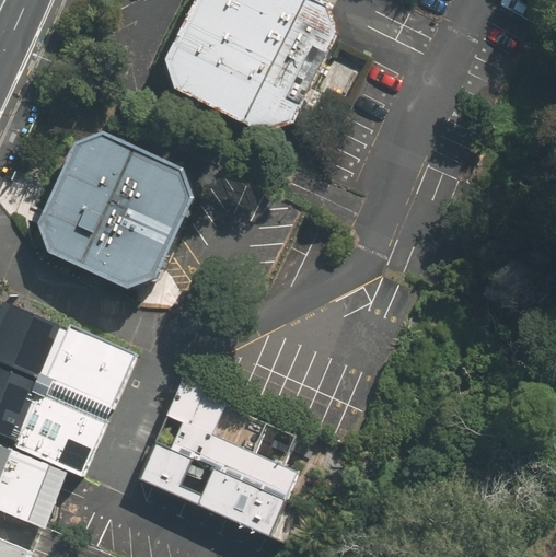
[(194,0),(162,59),(174,90),(264,131),(292,119),(334,38),(328,20),(324,4),(315,0),(194,0)]
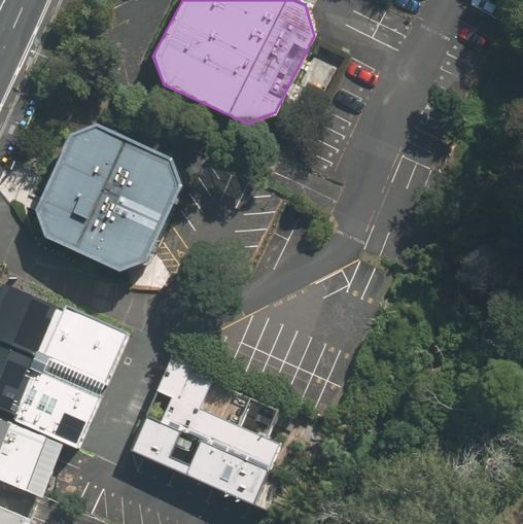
[(43,237),(118,272),(145,264),(182,187),(174,159),(101,128),(67,140),(37,202),(33,209),(43,237)]
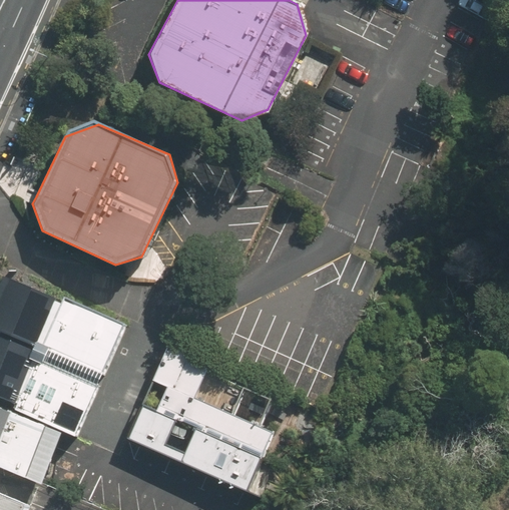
[(0,335),(101,376),(122,325),(0,273),(0,335)]
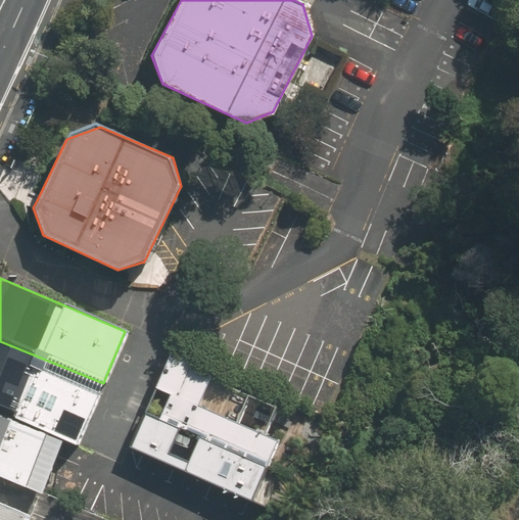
[(0,412),(58,436),(78,444),(103,383),(0,341),(0,412)]
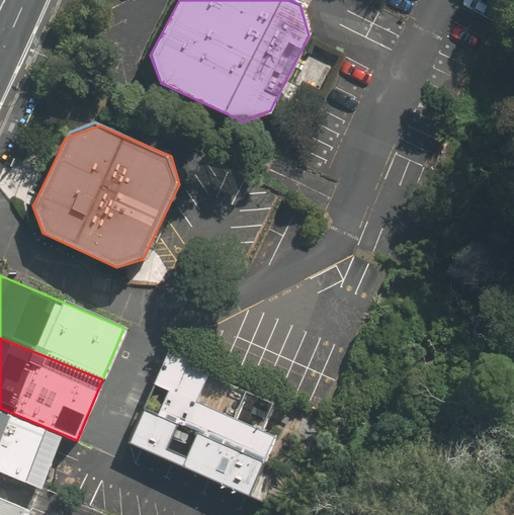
[(278,401),(168,351),(144,407),(263,458),(273,436),(263,432),(278,401)]
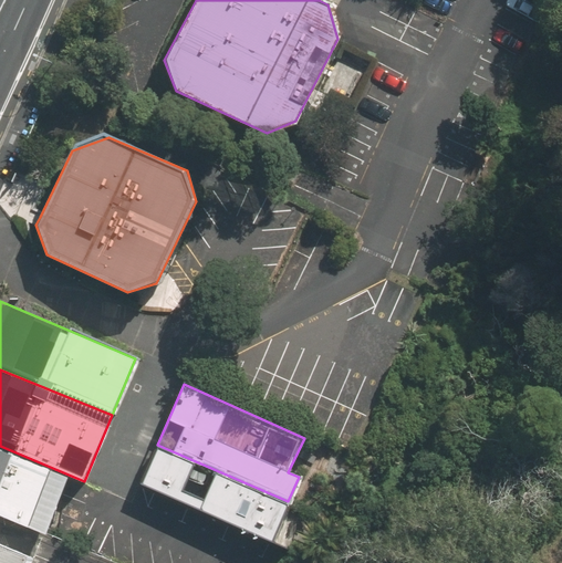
[(288,501),(157,445),(142,482),(271,539),(288,501)]
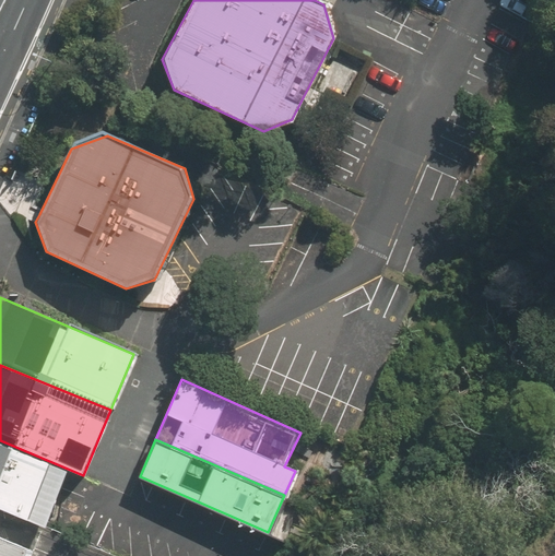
[(62,466),(0,440),(0,513),(36,529),(37,522),(62,466)]
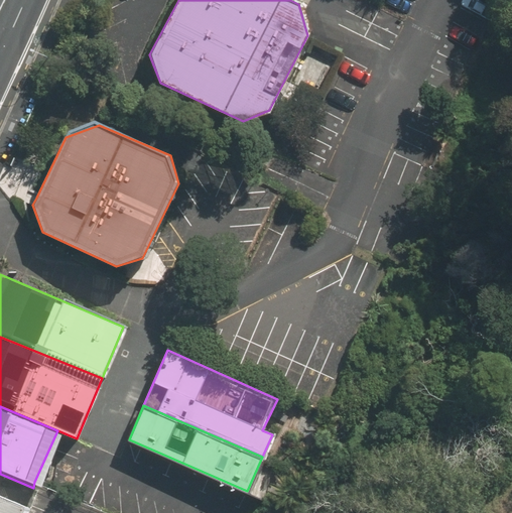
[(0,512),(22,512),(33,488),(0,474),(0,512)]
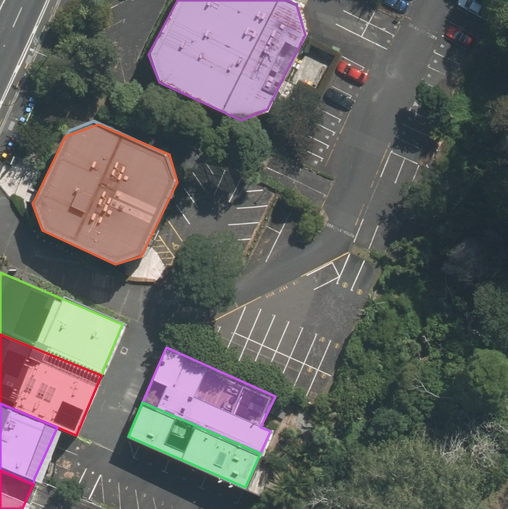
All buildings are outlined.
